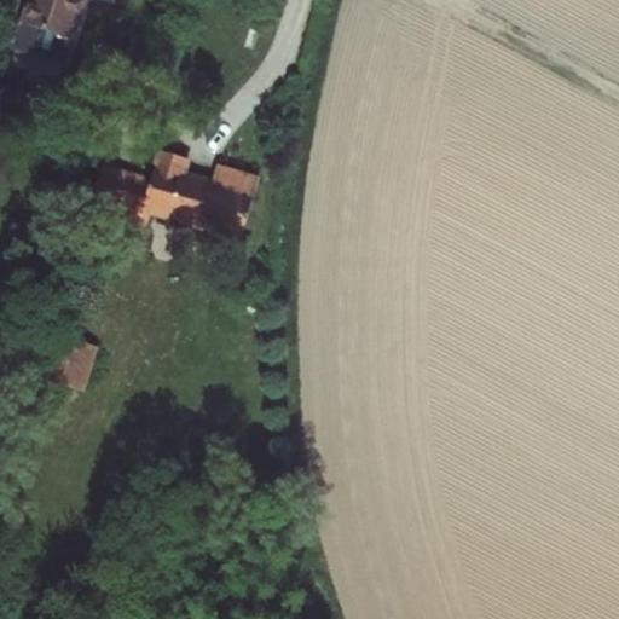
[(17,0),(17,4),(71,22),(79,0),(17,0)]
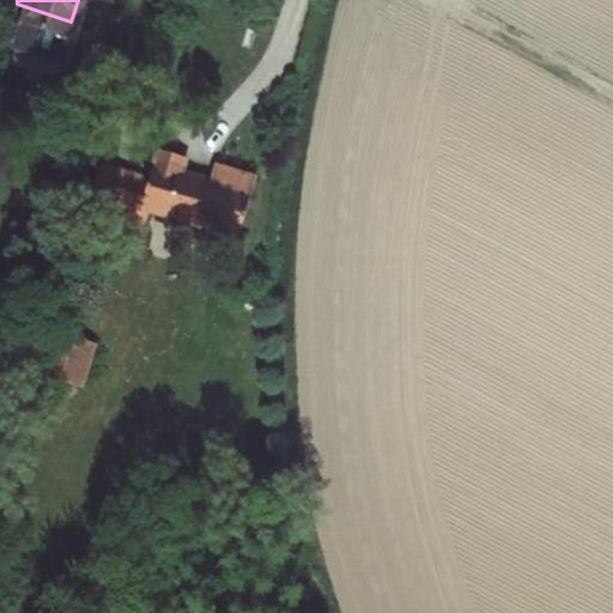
[(244,235),(258,170),(213,161),(210,174),(186,169),(189,156),(156,150),(151,171),(104,162),(96,204),(244,235)]
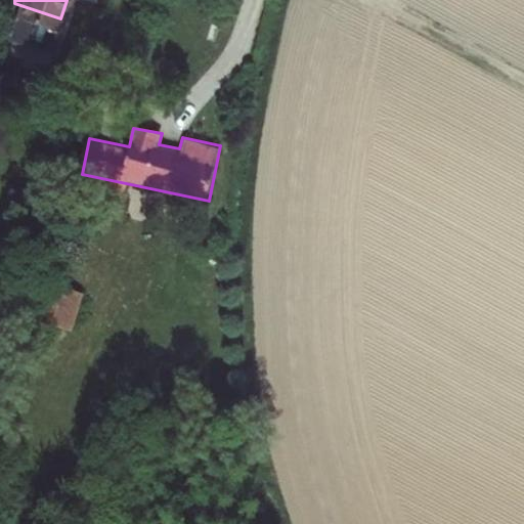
[(38,322),(74,332),(84,290),(48,280),(38,322)]
